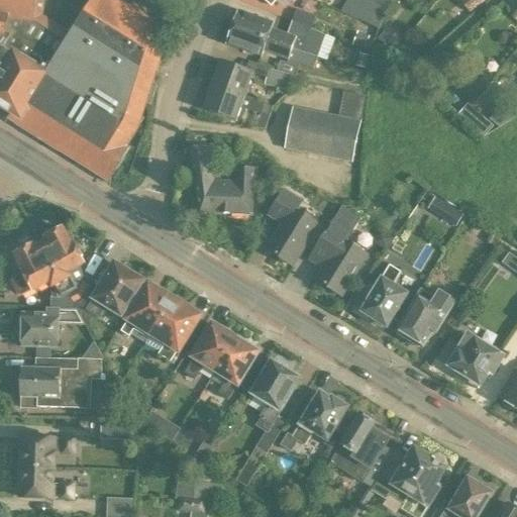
[(152,102),(157,86),(151,85),(170,30),(139,11),(142,8),(133,2),(131,6),(120,0),(94,0),(86,14),(58,60),(23,35),(25,20),(32,21),(35,0),(0,0),(0,106),(11,114),(8,120),(109,184),(109,183),(129,149),(125,147),(133,133),(143,120),(140,118),(141,115),(143,104),(149,104),(151,106),(152,102)]
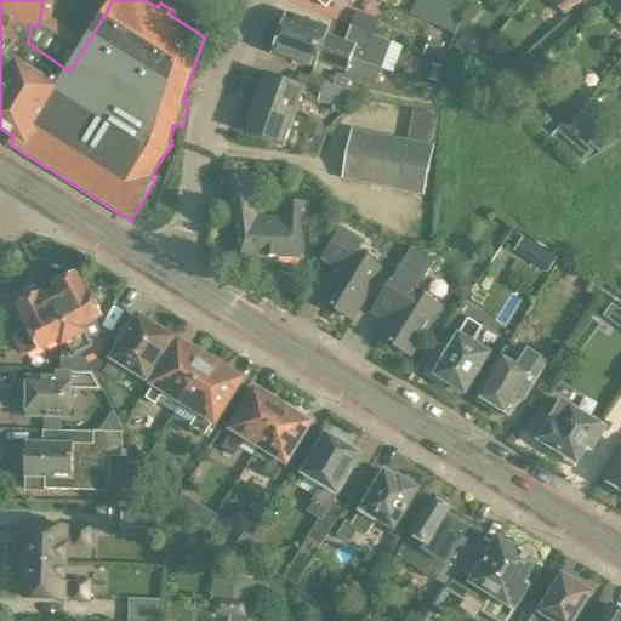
[(467,12),(444,0),(417,0),(410,15),(453,34),(467,12)]
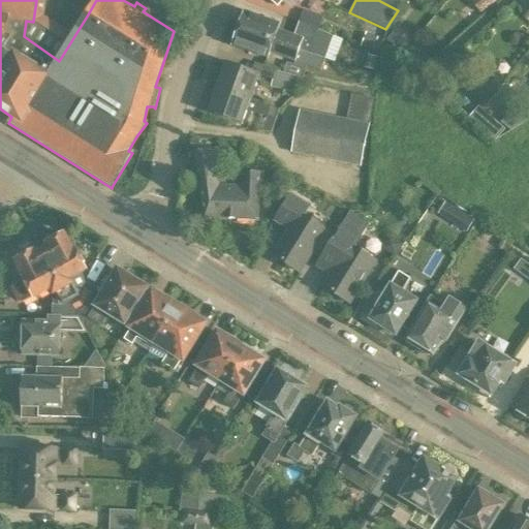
[(378,0),(398,10),(404,0),(378,0)]
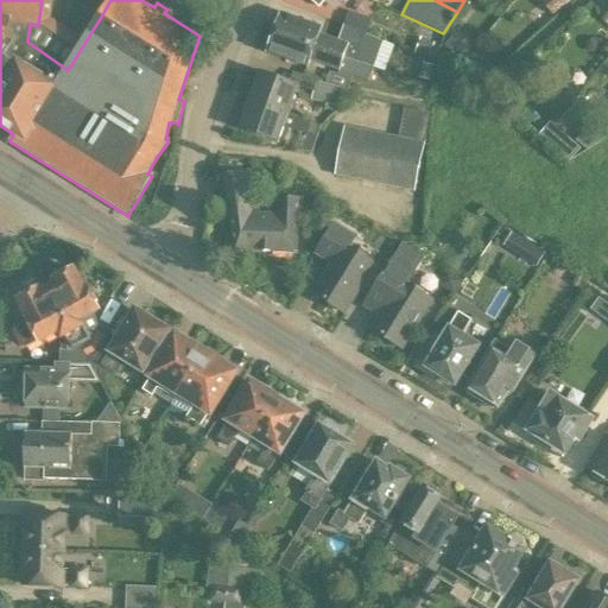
[(540,0),(552,16),(572,0),(540,0)]
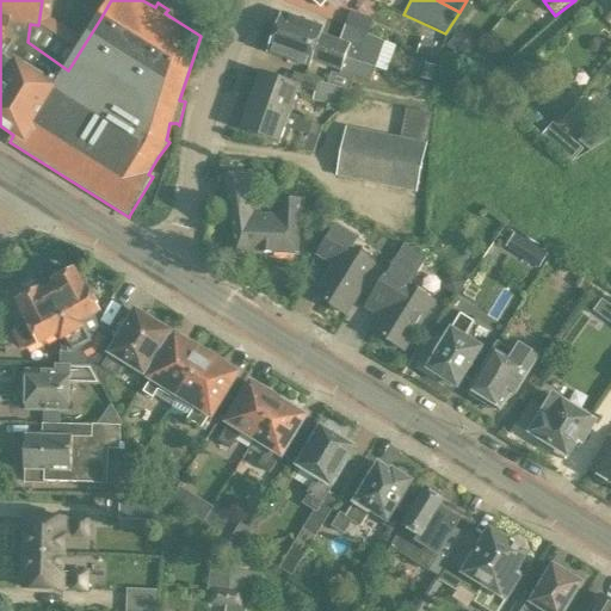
[(284,16),(277,35),(346,60),(376,68),(375,67),(384,42),(368,36),(374,20),(351,12),(340,41),(322,34),(325,30),(284,16)]
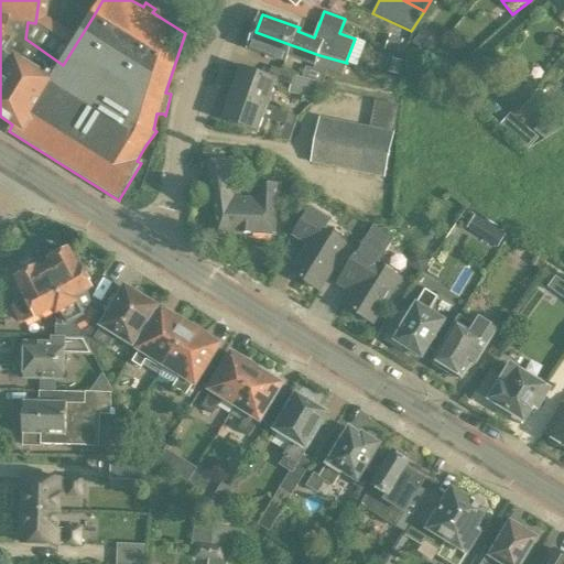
[(320,55),(256,32),(249,51),(286,64),(289,57),(343,75),(347,63),(320,55)]
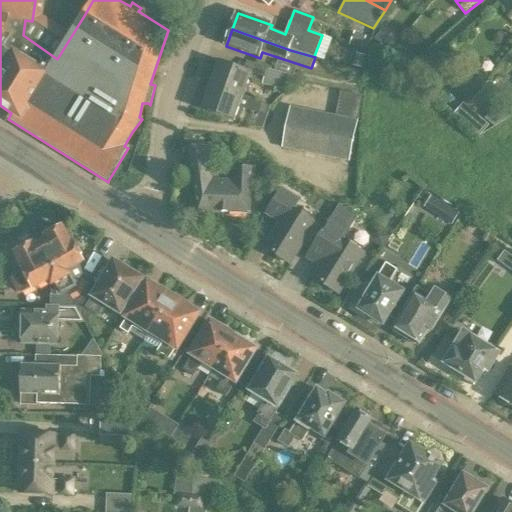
[(221,63),(212,86),(269,108),(270,106),(244,97),(253,74),(221,63)]
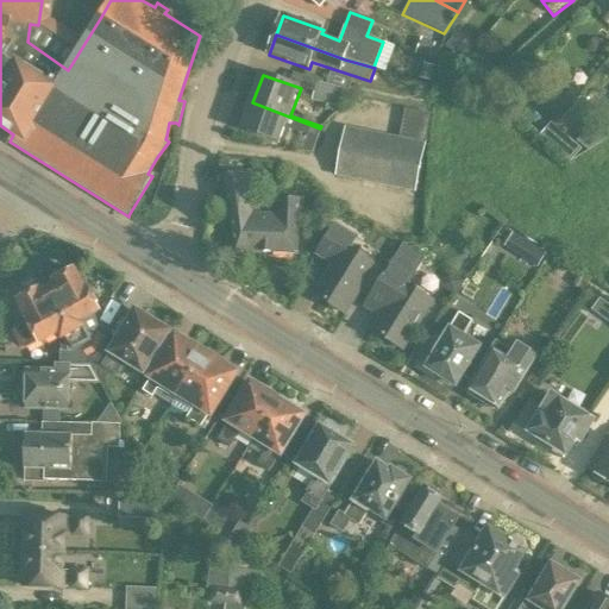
[(312,100),(339,107),(344,89),(316,82),(312,100)]
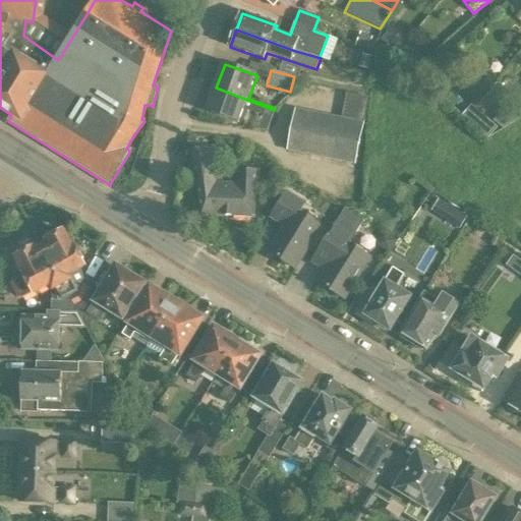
[(467,77),(459,88),(479,104),(497,82),(487,75),(478,87),(467,77)]
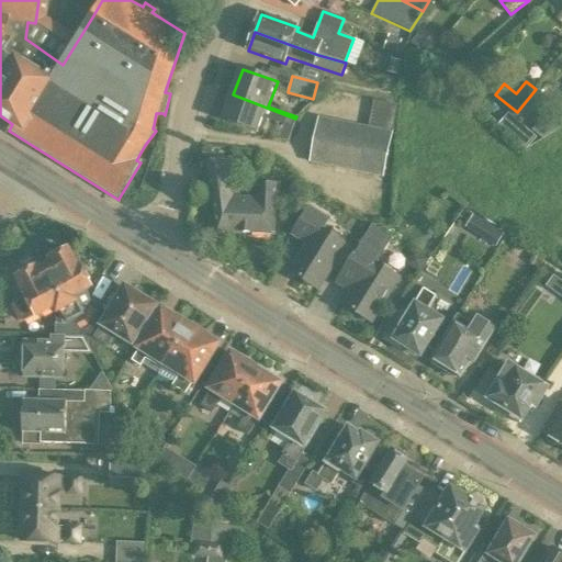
[(295,119),(233,94),(224,121),(259,133),(265,117),(292,128),(295,119)]
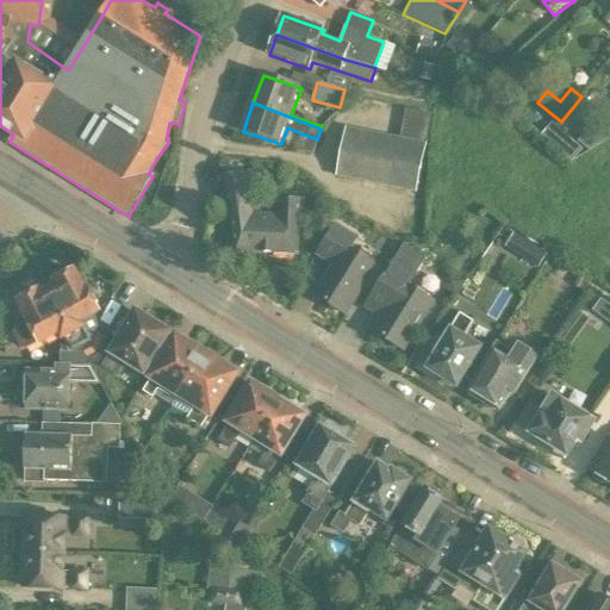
[(337,178),(416,192),(430,113),(405,110),(400,137),(346,126),(337,178)]
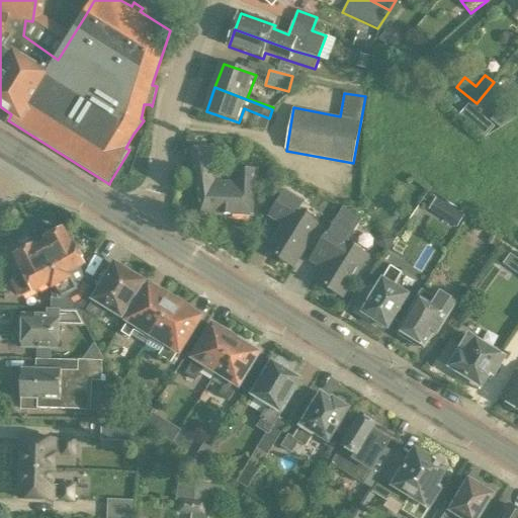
[(468,104),(459,115),(485,138),(494,127),(468,104)]
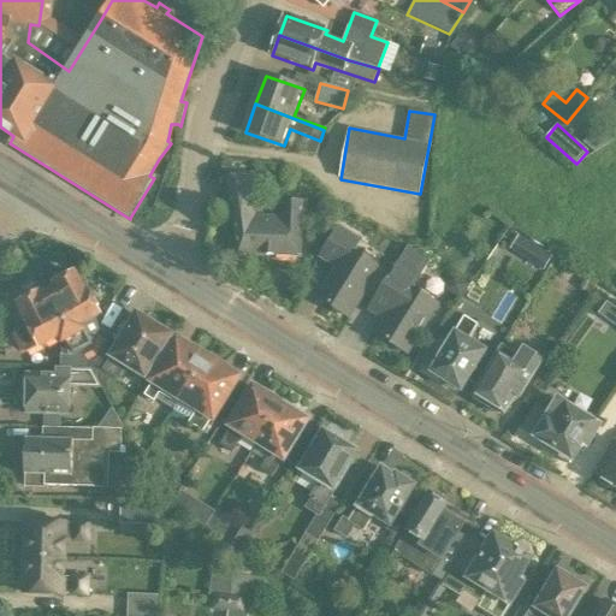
[(614,141),(598,126),(584,143),(596,153),(614,141)]
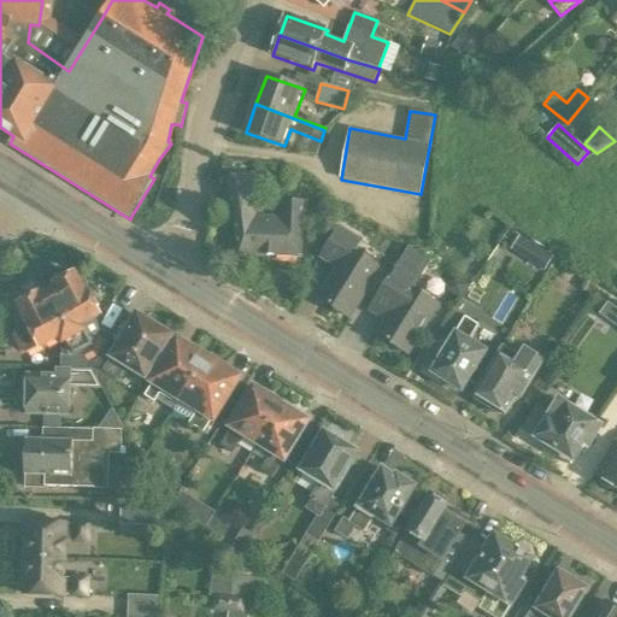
[(240,257),(254,257),(256,219),(258,180),(229,178),(240,257)]
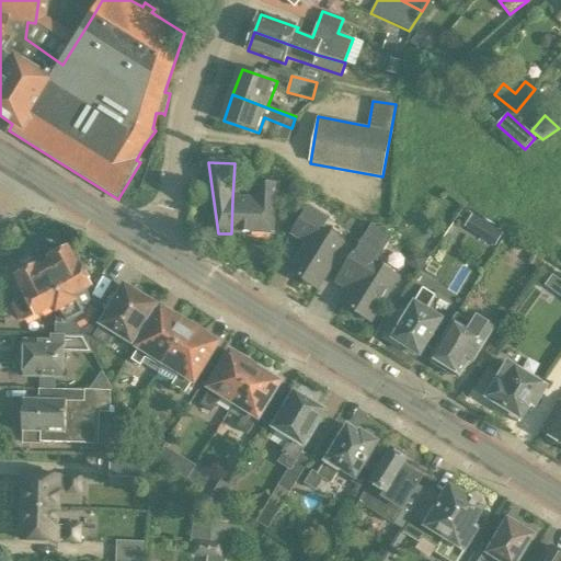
[(232,199),(231,233),(275,236),(276,185),(259,184),(259,199),(232,199)]
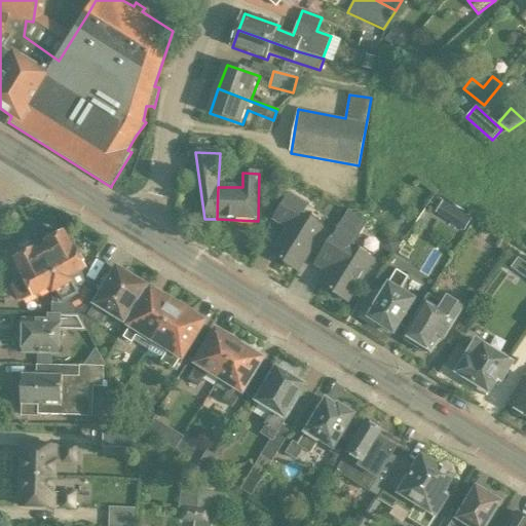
[(318,260),(323,252),(344,218),(332,210),(321,228),(301,216),(307,205),(291,194),(273,221),(286,229),(270,255),(297,272),(308,254),(318,260)]
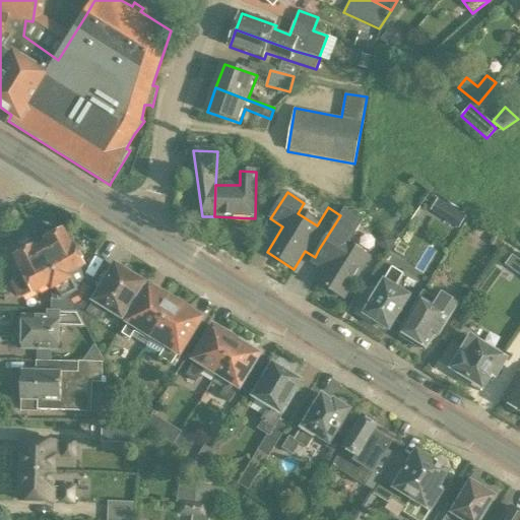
[(332,258),(323,273),(317,282),(343,300),(370,258),(347,244),(353,235),(363,219),(344,209),(340,215),(319,249),(332,258)]
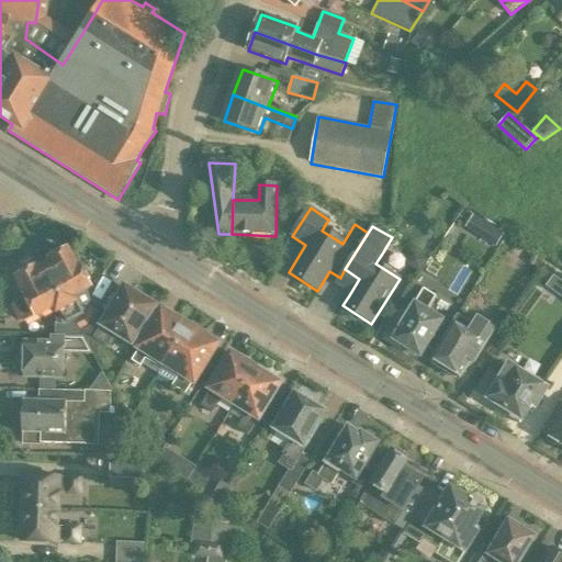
[(491,226),(482,238),(496,247),(504,235),(491,226)]
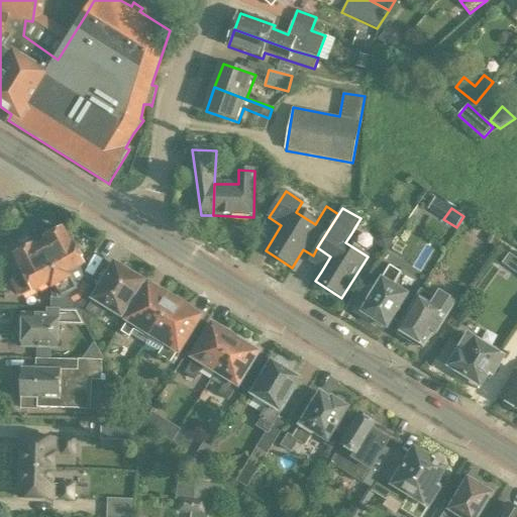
[(48,242),(41,247),(74,307),(81,303),(87,294),(86,293),(91,287),(81,280),(77,286),(70,273),(83,266),(81,262),(83,256),(80,252),(75,250),(73,246),(72,247),(63,230),(59,233),(55,233),(53,237),(47,239),(48,242)]
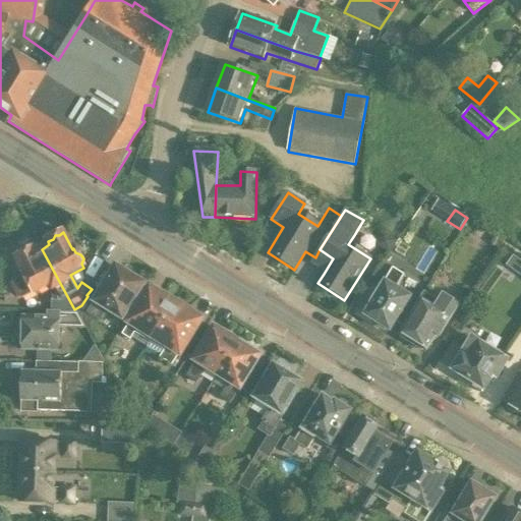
[(51,299),(51,314),(77,314),(74,309),(42,249),(36,252),(34,250),(29,247),(18,252),(17,259),(25,275),(14,282),(23,299),(35,292),(35,293),(50,285),(58,300),(51,299)]
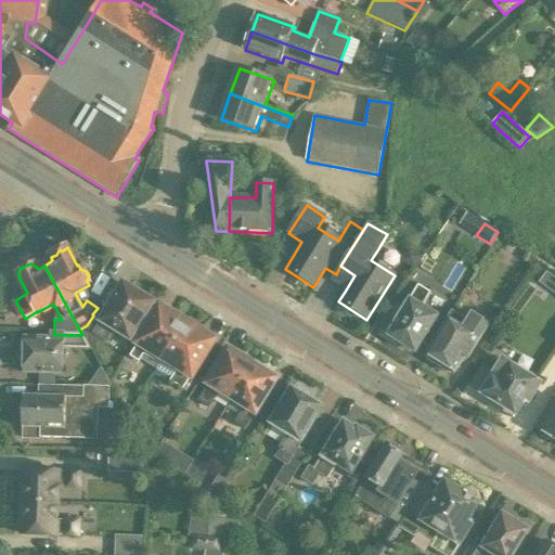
[(554,278),(547,273),(540,284),(554,294),(554,278)]
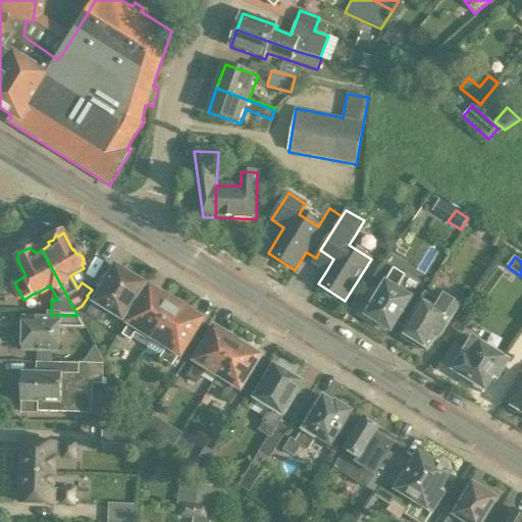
[(74,310),(77,315),(86,330),(95,319),(101,323),(108,311),(122,320),(144,285),(141,283),(140,280),(134,277),(132,278),(116,269),(96,303),(88,297),(82,306),(74,310)]
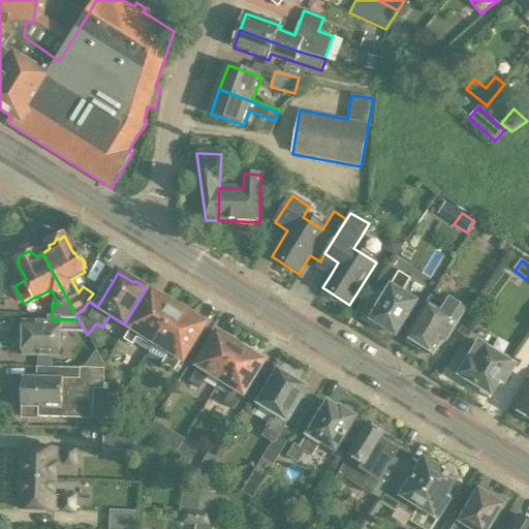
[(399,273),(384,297),(379,292),(372,304),(370,302),(362,315),(382,328),(383,332),(391,336),(394,335),(397,337),(402,328),(415,307),(417,302),(403,292),(411,280),(399,273)]
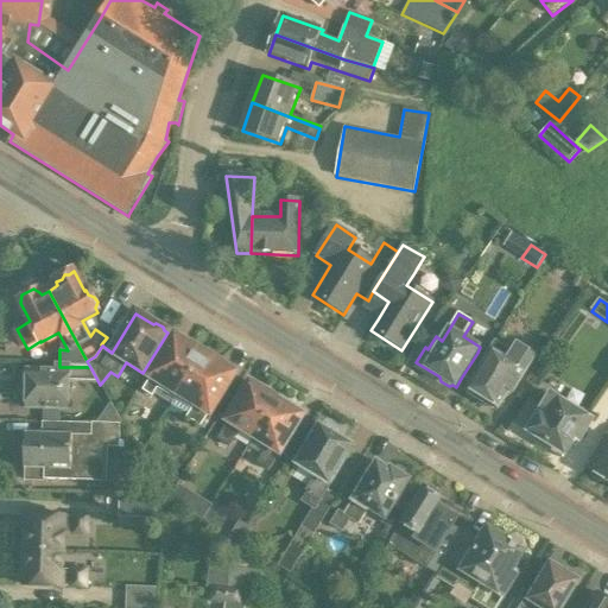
[(156,396),(172,405),(203,355),(202,354),(201,350),(191,344),(188,346),(176,339),(144,392),(154,398),(156,396)]
